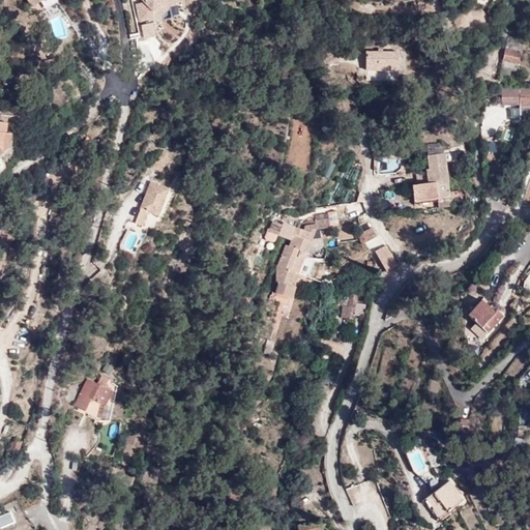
[(168,5),(177,3),(175,0),(136,0),(137,1),(134,2),(139,23),(170,16),(168,5)]
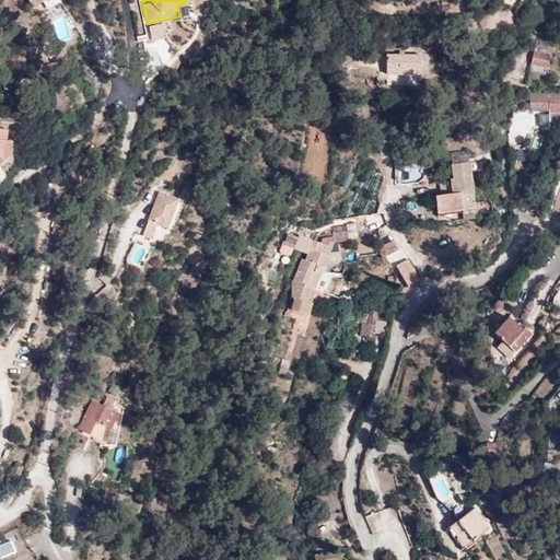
[(142,23),(144,23),(144,18),(136,19),(137,36),(144,35),(142,23)]
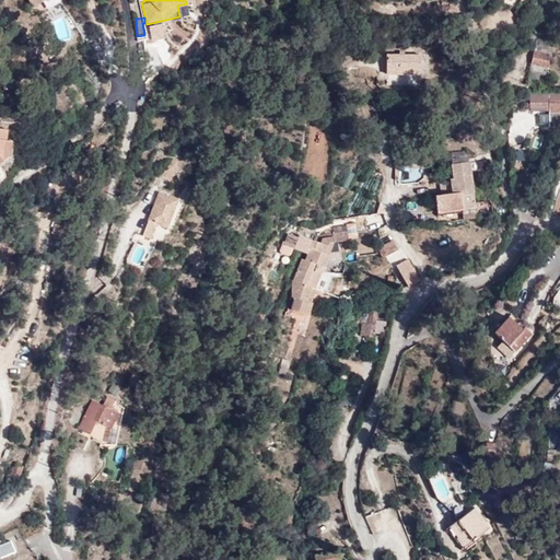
[(522,44),(513,43),(509,57),(516,60),(522,44)]
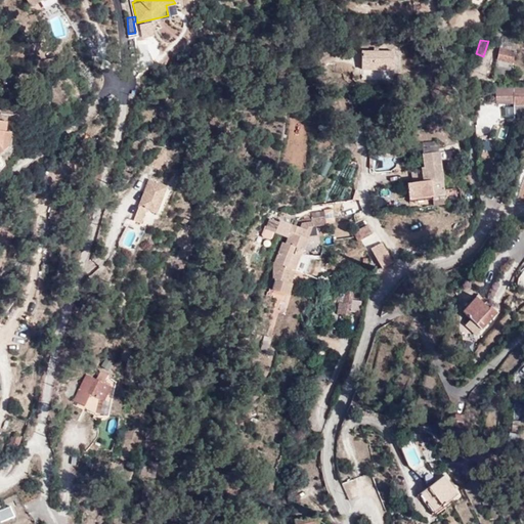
[(495,48),(512,53),(513,46),(497,42),(495,48)]
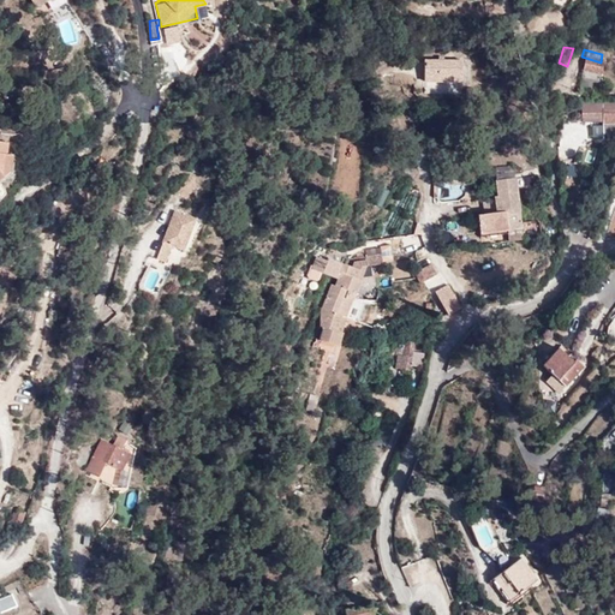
[(458,54),(422,54),(421,73),(458,75),(458,54)]
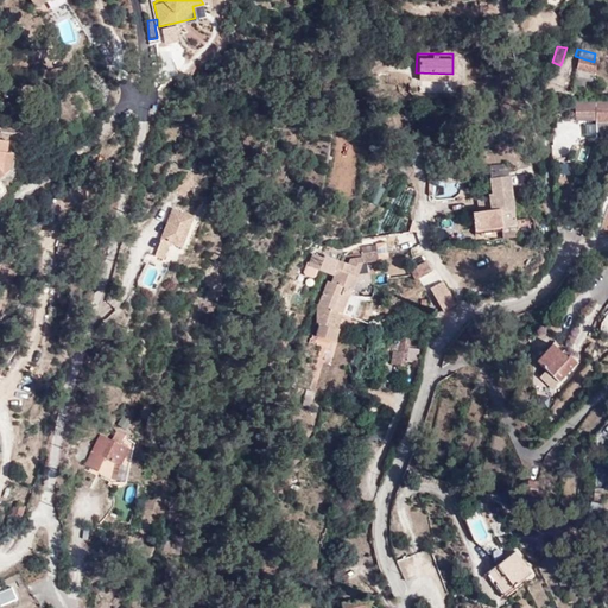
[(589,82),(594,62),(575,56),(570,77),(589,82)]
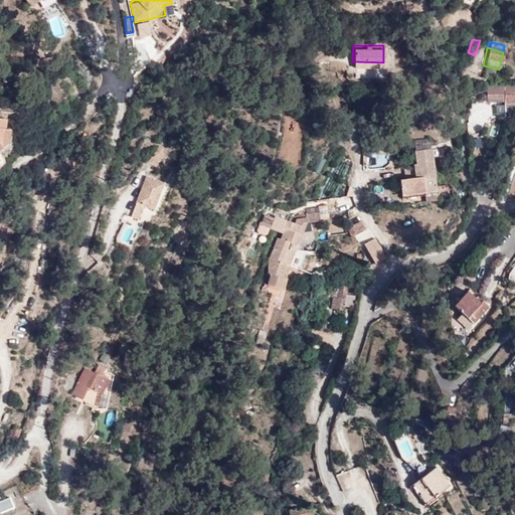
[(496,102),(514,102),(514,97),(514,82),(481,83),(481,94),(495,94),(496,102)]
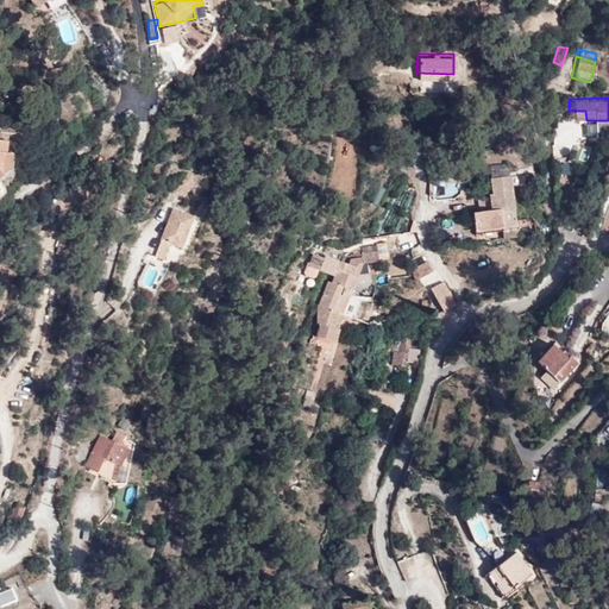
[(374,127),(359,125),(358,139),(371,143),(374,127)]
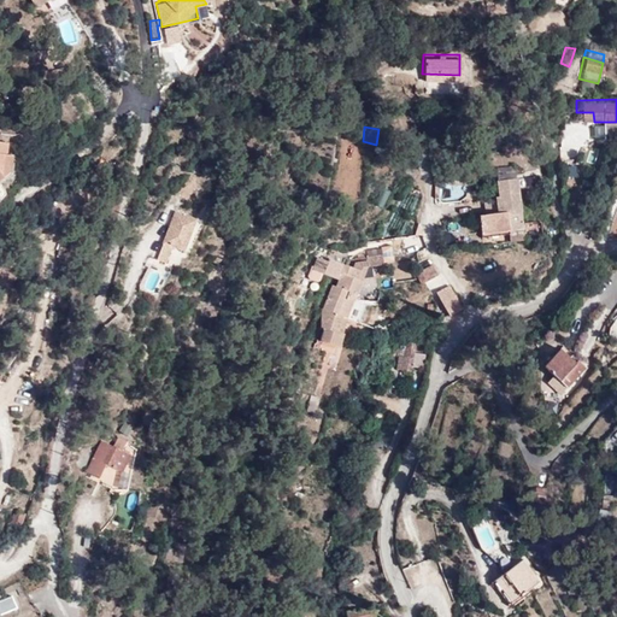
[(7,142),(0,141),(0,178),(11,170),(12,154),(6,154),(7,142)]
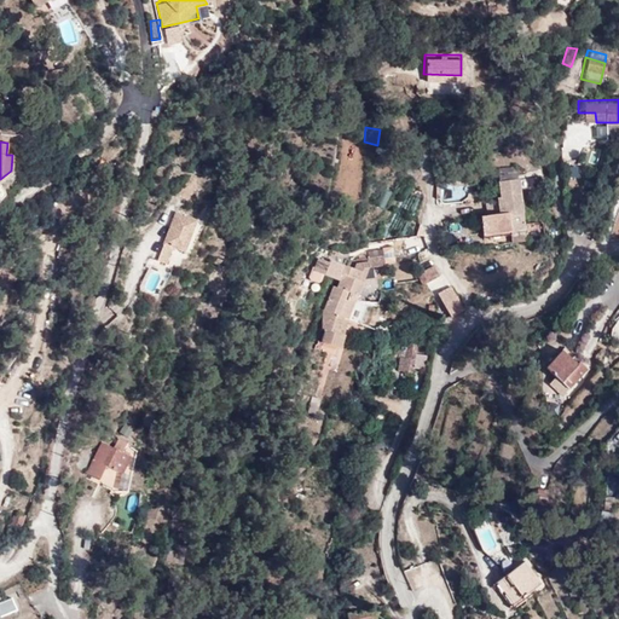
[(410,165),(401,180),(414,187),(418,178),(414,168),(410,165)]
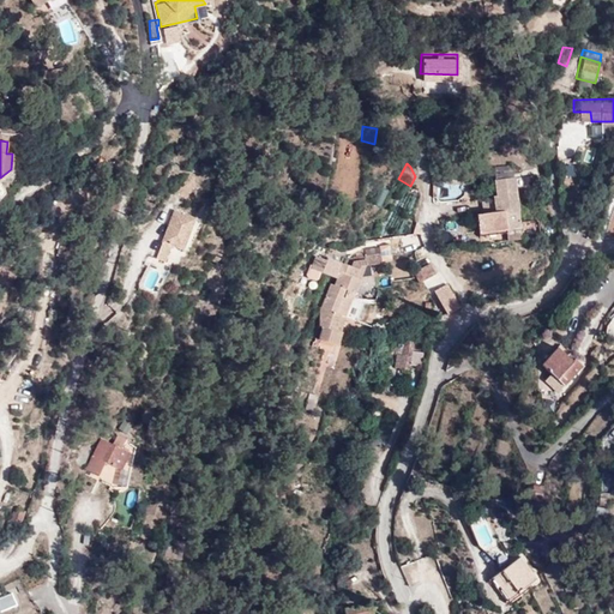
[(479,235),(519,230),(515,180),(494,182),(495,199),(493,199),(495,215),(476,217),(479,235)]
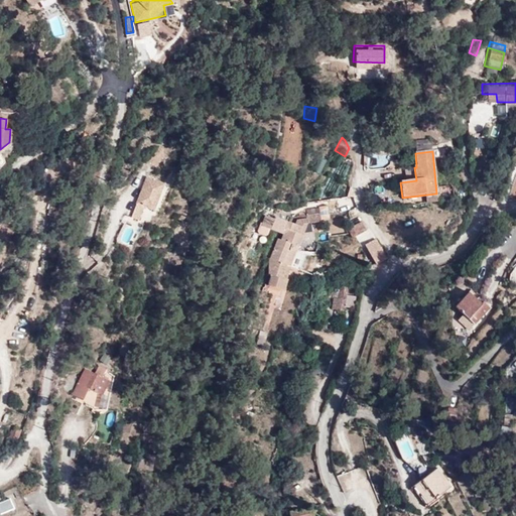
[(388,167),(388,152),(369,153),(369,167),(388,167)]
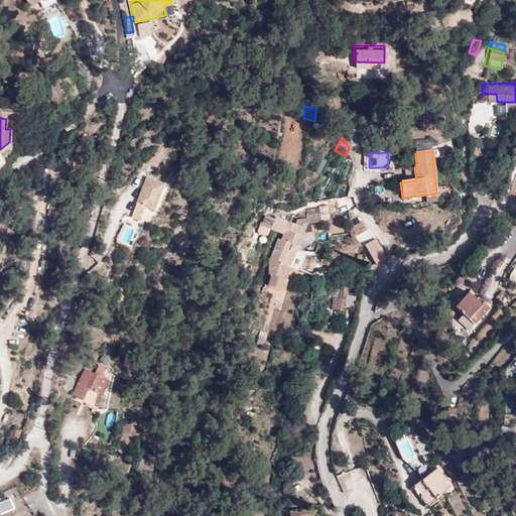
[(144,212),(155,186),(138,179),(128,206),(135,208),(144,212)]
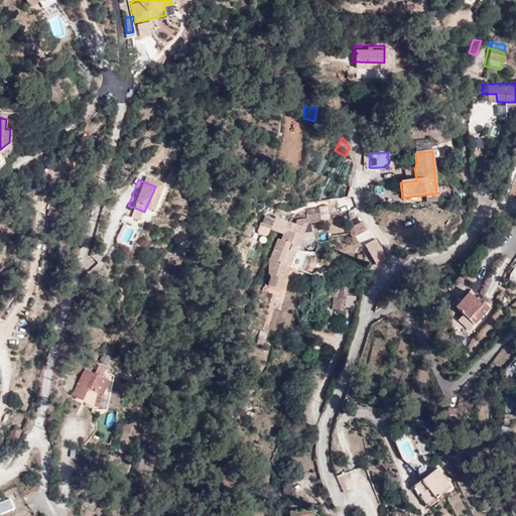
[(426,205),(438,203),(436,194),(425,195),(426,205)]
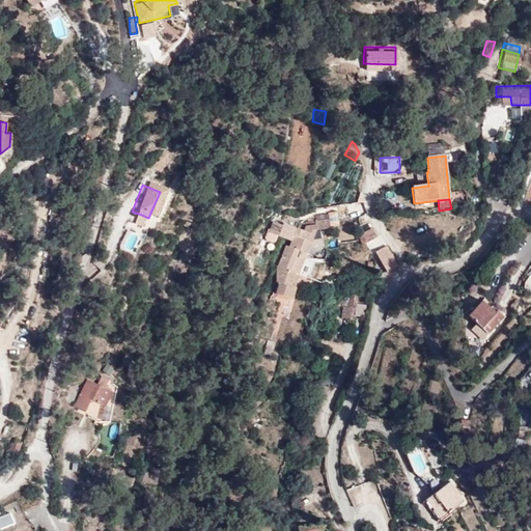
[(134,228),(139,214),(132,212),(127,225),(134,228)]
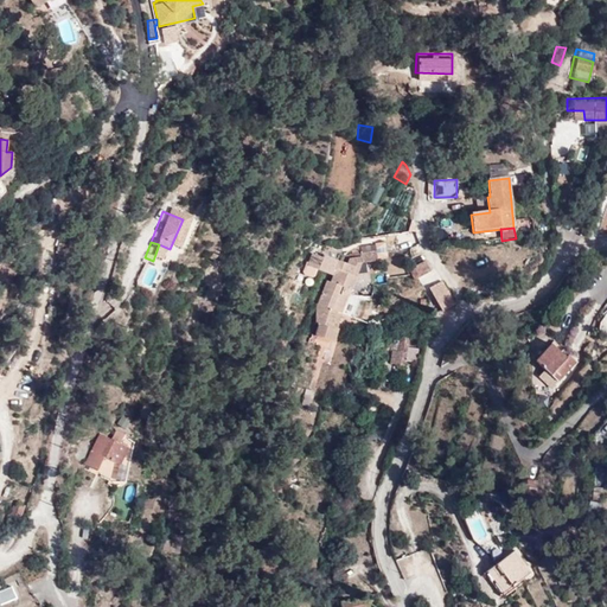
[(349,298),(360,266),(377,263),(375,248),(360,250),(362,255),(343,257),(340,263),(339,263),(332,285),(340,288),(342,287),(345,288),(342,296),(343,298),(344,295),(349,298)]
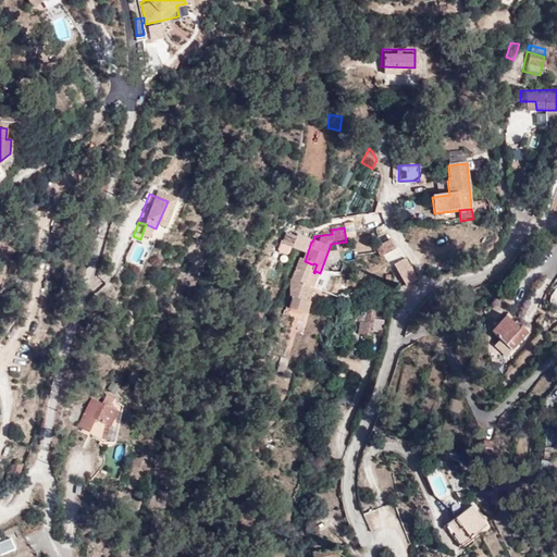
[(286,245),(294,248),(296,239),(288,237),(286,245)]
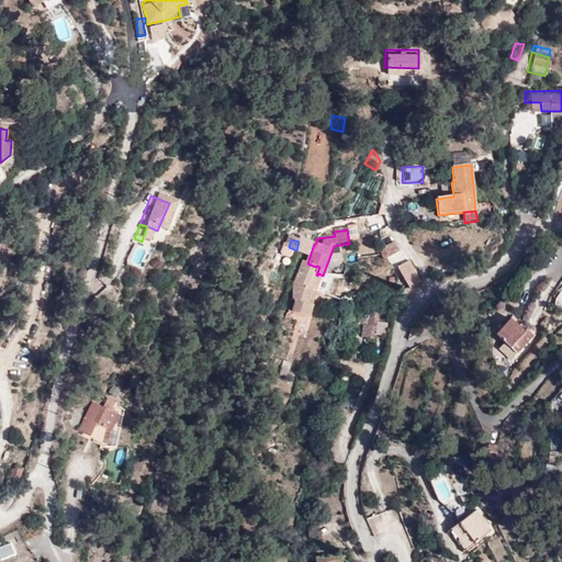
[(296,254),(307,257),(312,244),(302,239),(301,243),(299,242),(296,250),(298,250),(296,254)]
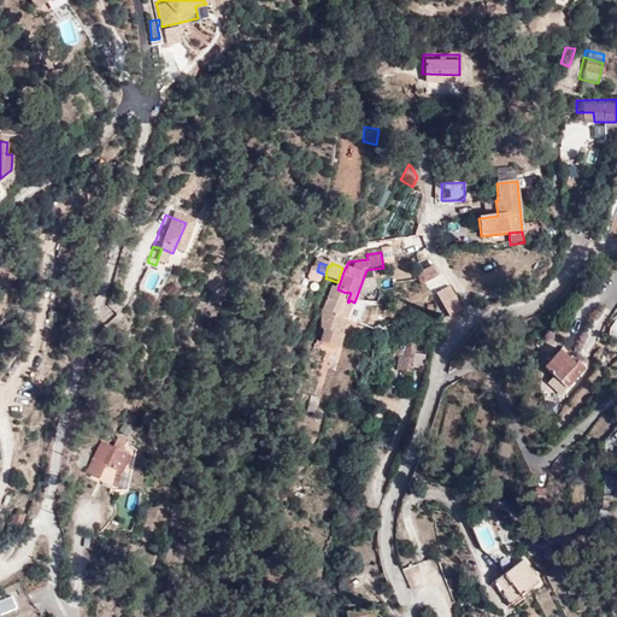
[(417,277),(435,272),(433,268),(416,276),(417,277)]
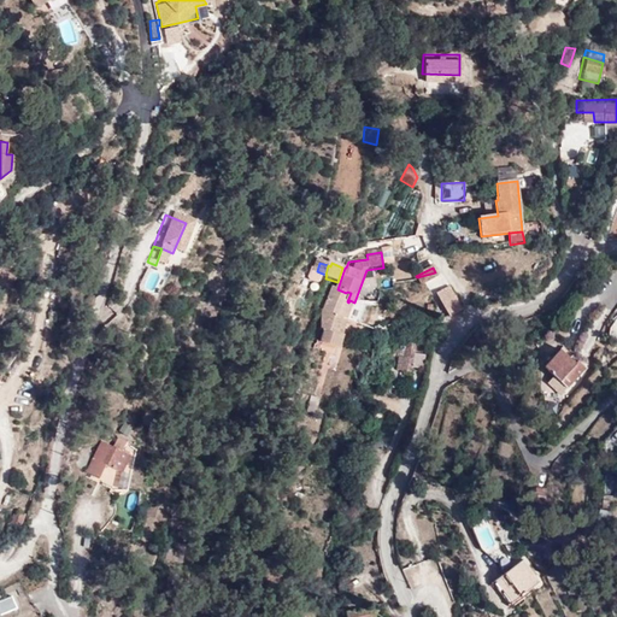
[(421,282),(436,275),(435,272),(417,277),(424,291),(421,282)]
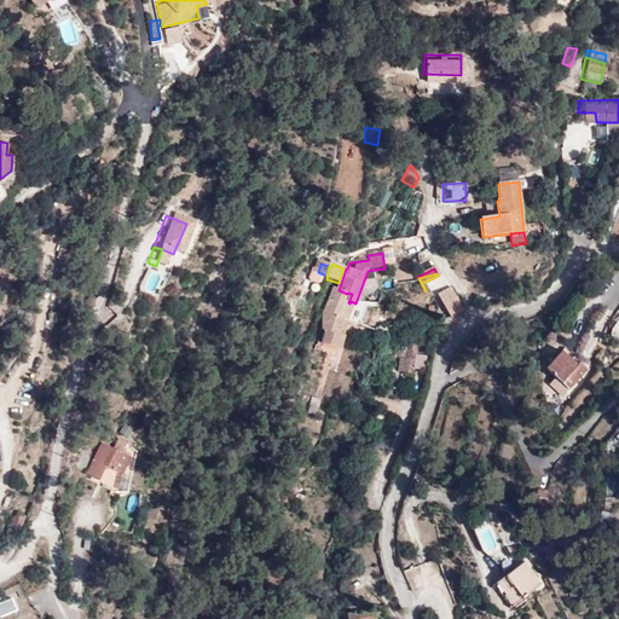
[(440,283),(438,276),(422,283),(426,291),(440,283)]
